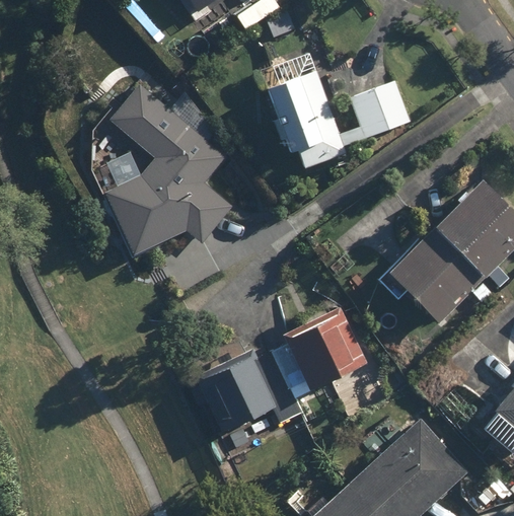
[(180,0),(192,14),(212,0),(180,0)]
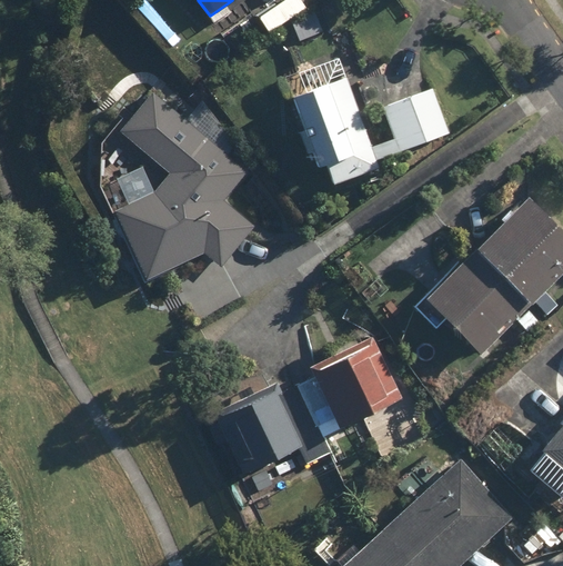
[(348,78),(285,100),(310,169),(324,164),(332,185),(383,166),(380,158),(452,132),(436,88),(386,106),(398,138),(372,147),(348,78)]
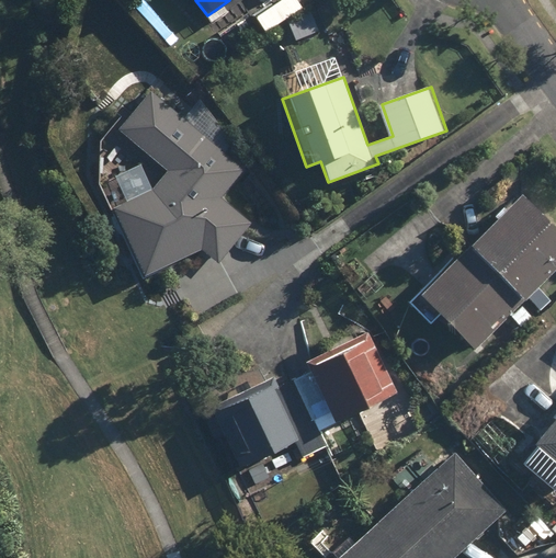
[(245,164),(149,90),(117,131),(167,169),(135,209),(179,245),(185,236),(220,263),(252,220),(220,196),(245,164)]
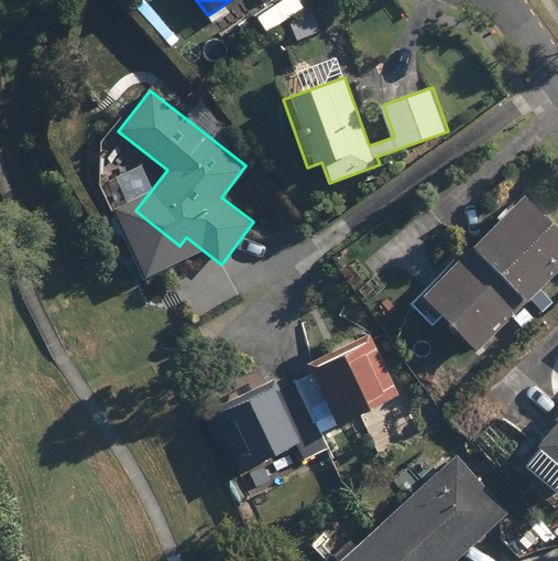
[(557,234),(522,196),(414,300),(468,357),(557,271),(557,234)]
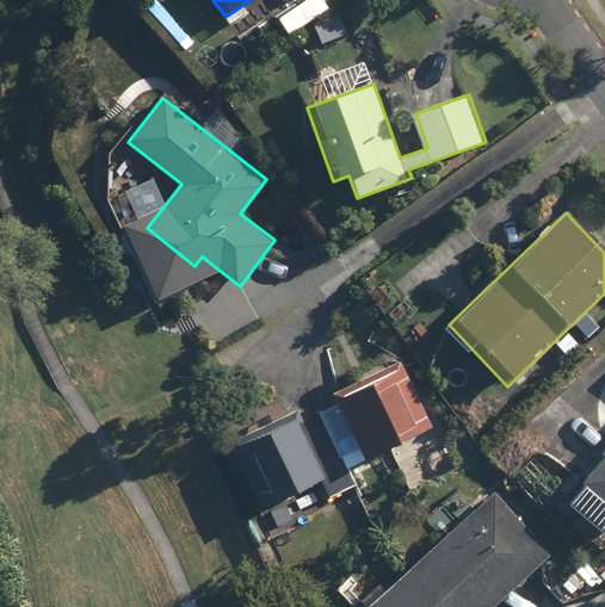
[(229,444),(257,508),(323,479),(329,496),(357,484),(349,465),(433,429),(406,365),(333,396),(337,404),(301,419),(298,414),(229,444)]
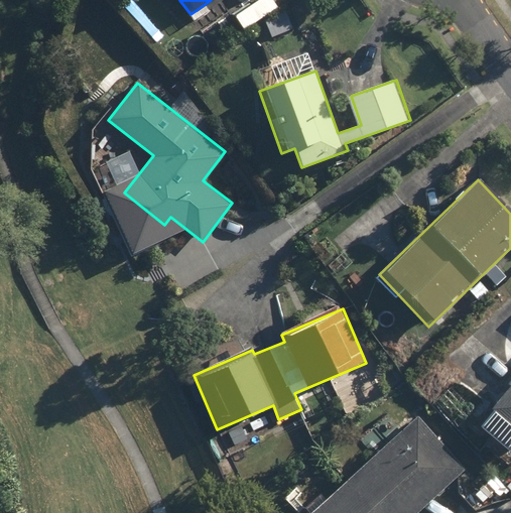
[(510,383),(477,426),(506,451),(510,444),(510,383)]
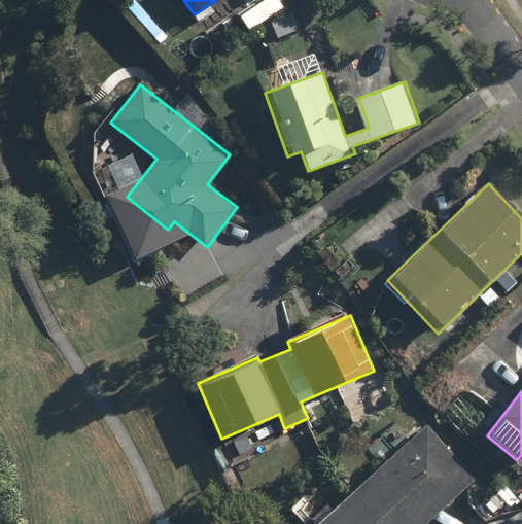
[(424,523),(477,479),(430,425),(317,523),(424,523)]
